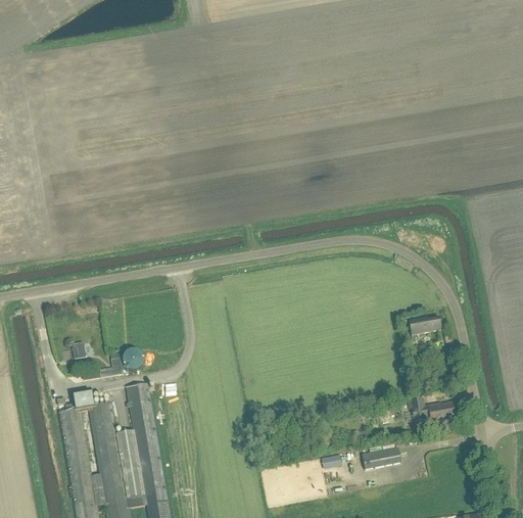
[(428,318),(427,315),(408,319),(411,333),(441,328),(438,316),(428,318)]
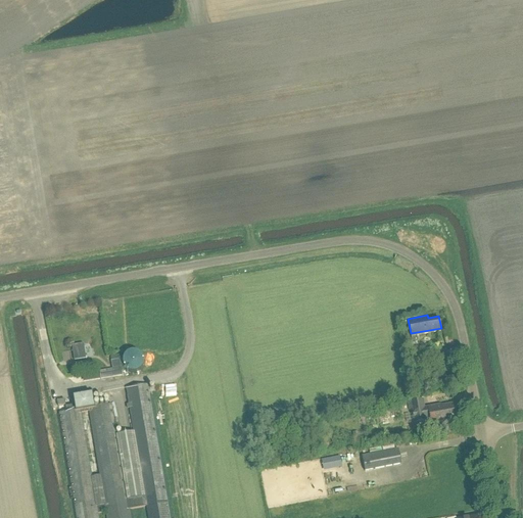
[(83,340),(72,342),(75,358),(86,356),(83,340)]
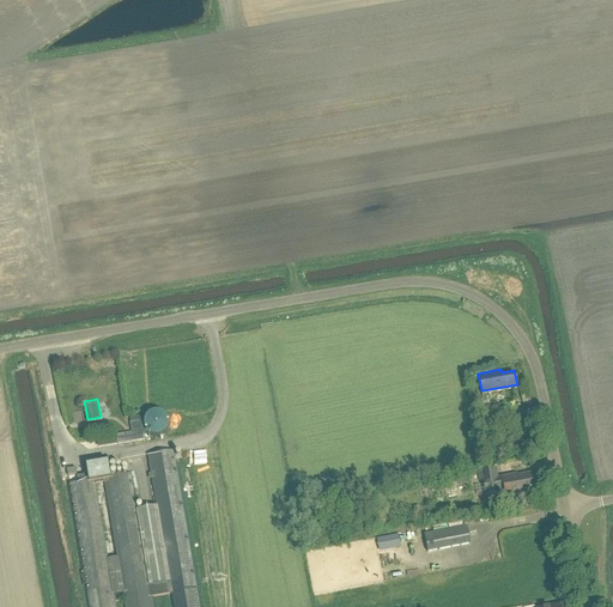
[(483,422),(495,420),(493,404),(480,405),(483,422)]
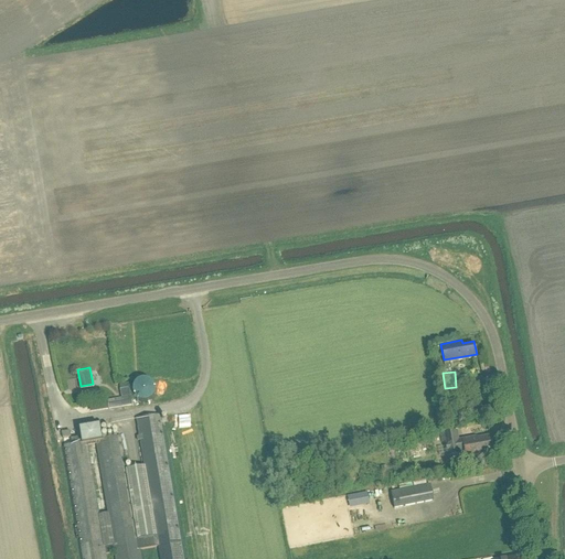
[(140,398),(142,398),(144,398),(146,398),(148,398),(149,397),(151,396),(151,395),(152,394),(153,393),(155,390),(155,389),(155,387),(155,386),(155,384),(153,383),(153,382),(151,379),(149,378),(148,377),(147,376),(145,376),(142,376),(141,376),(139,376),(138,377),(137,377),(136,378),(135,380),(134,380),(132,383),(132,385),(131,386),(131,387),(132,389),(132,390),(134,393),(135,395),(136,396),(138,397),(139,398),(140,398)]
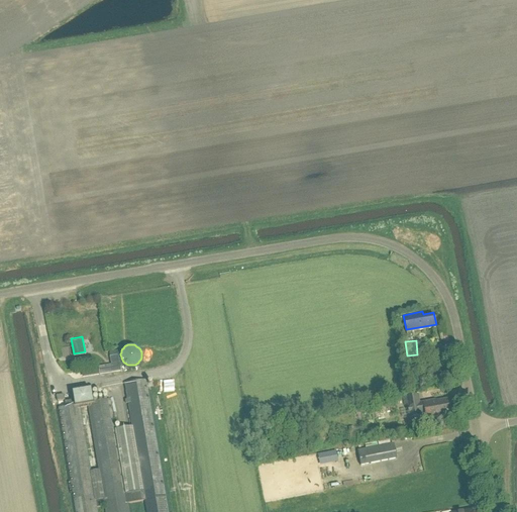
[(98,364),(99,372),(121,368),(119,361),(98,364)]
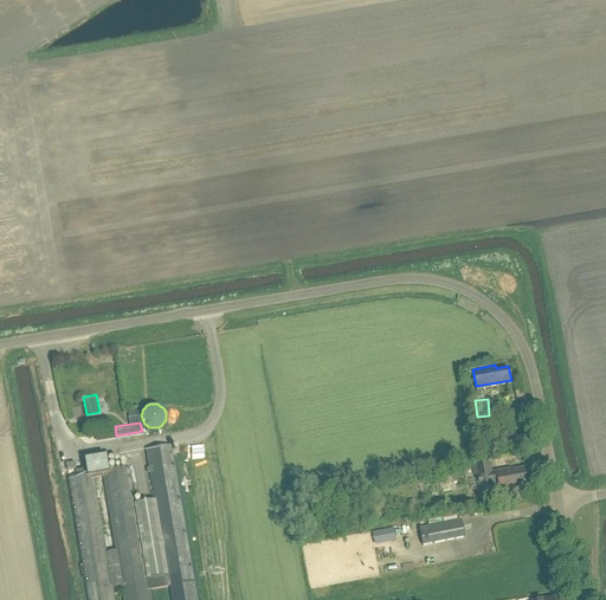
[(197,599),(172,443),(147,447),(155,497),(135,501),(129,465),(109,469),(107,453),(85,457),(86,466),(77,468),(78,473),(69,476),(89,599),(197,599)]
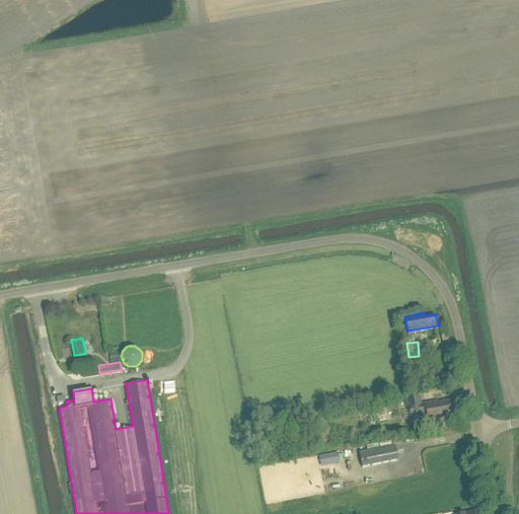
[(421,404),(419,394),(406,396),(411,417),(428,414),(429,419),(446,416),(446,415),(453,414),(450,399),(438,401),(438,400),(421,404)]
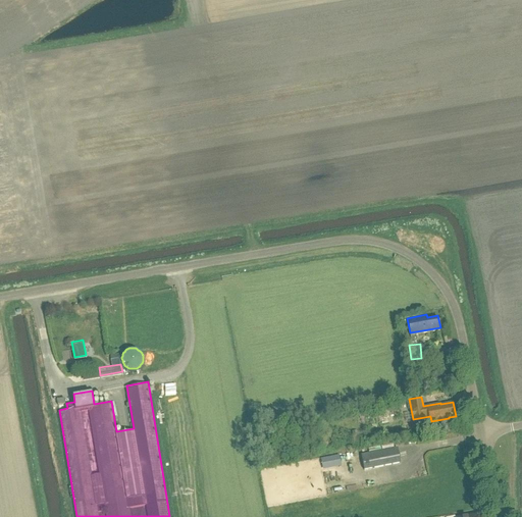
[(381,420),(387,419),(385,407),(379,408),(381,420)]
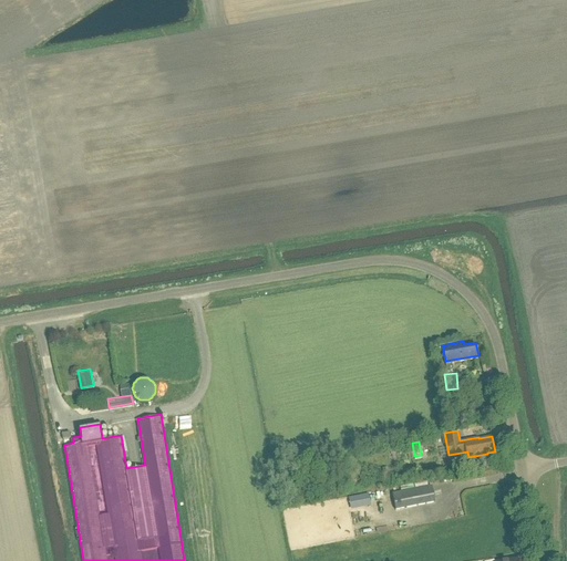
[(455,470),(470,468),(468,460),(454,463),(455,470)]
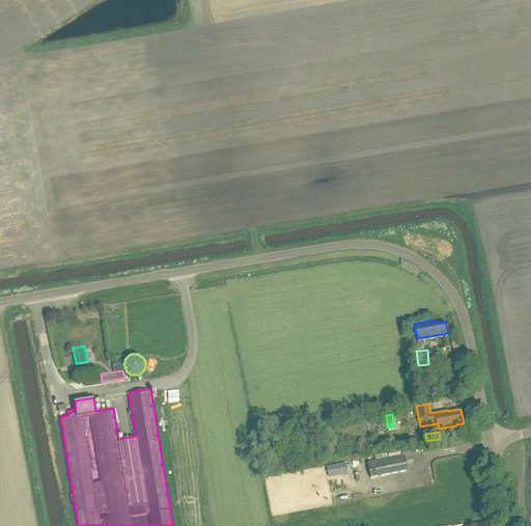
[(370,475),(391,471),(406,468),(403,453),(388,455),(367,460),(370,475)]
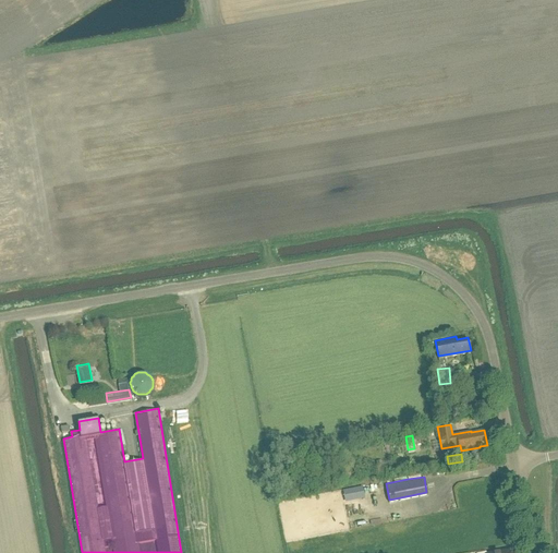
[(362,483),(342,488),(343,494),(364,490),(362,483)]
